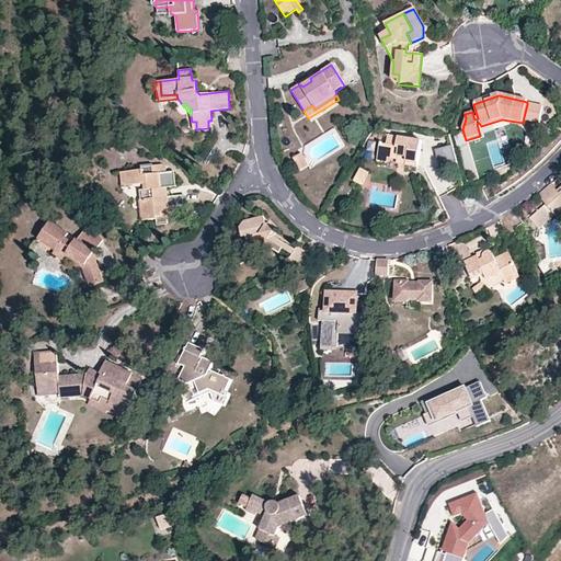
[(544,107),(527,104),(523,122),(540,126),(544,107)]
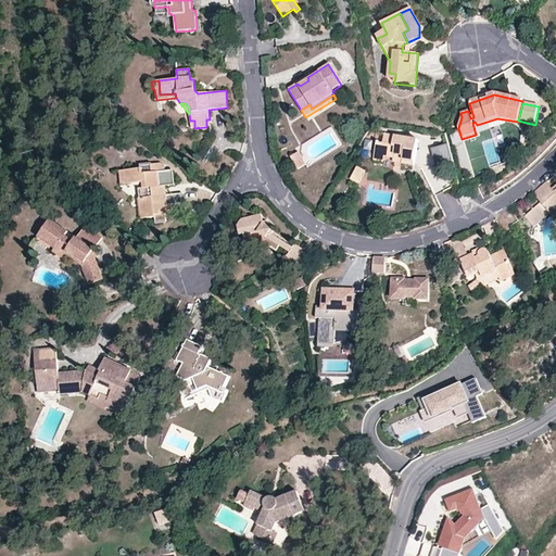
[(413,166),(417,140),(377,133),(377,135),(375,134),(374,141),(376,142),(371,161),(382,163),(383,159),(392,160),(392,163),(413,166)]
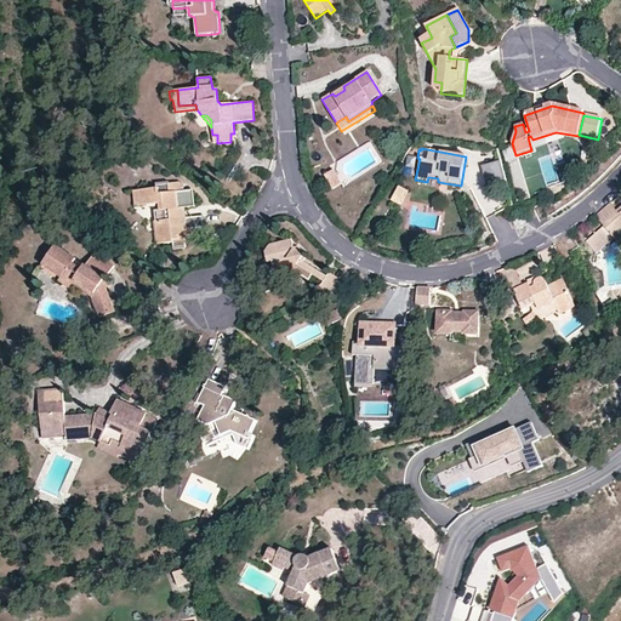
[(406,167),(415,170),(416,159),(408,158),(406,167)]
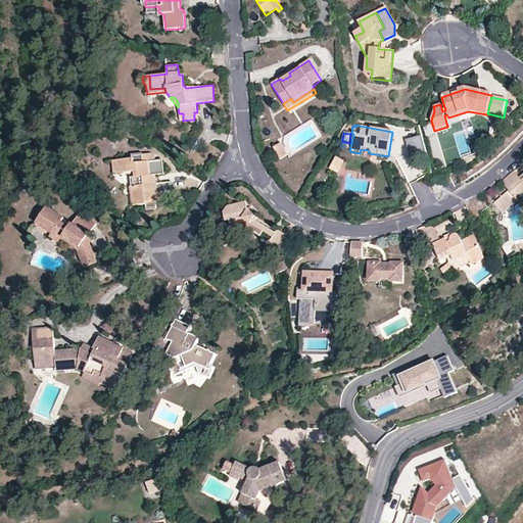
[(287,155),(280,144),(273,148),(280,159),(287,155)]
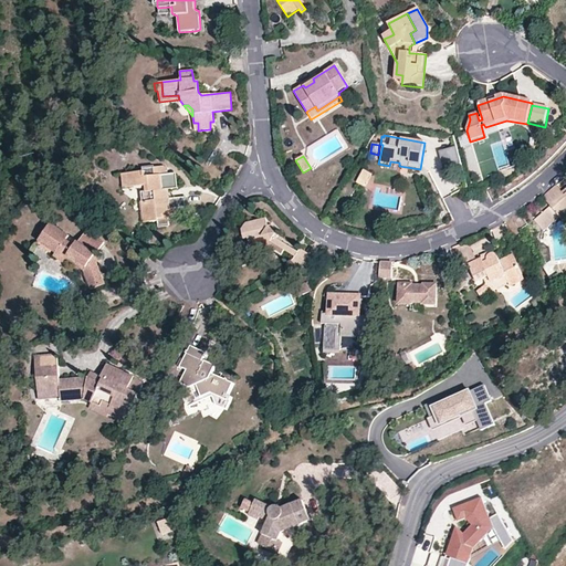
[(176,188),(175,174),(155,175),(153,167),(143,168),(143,171),(122,175),(124,188),(144,187),(145,192),(142,192),(143,201),(142,201),(144,222),(157,221),(158,227),(169,226),(168,220),(176,219),(175,208),(186,207),(185,197),(169,198),(168,189),(176,188)]
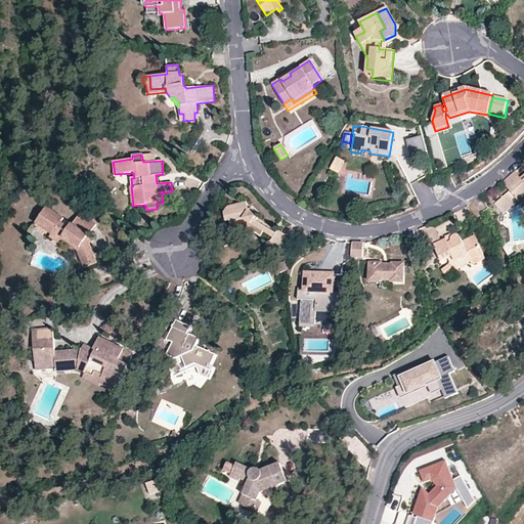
[(344,161),(335,157),(330,169),(337,173),(344,161)]
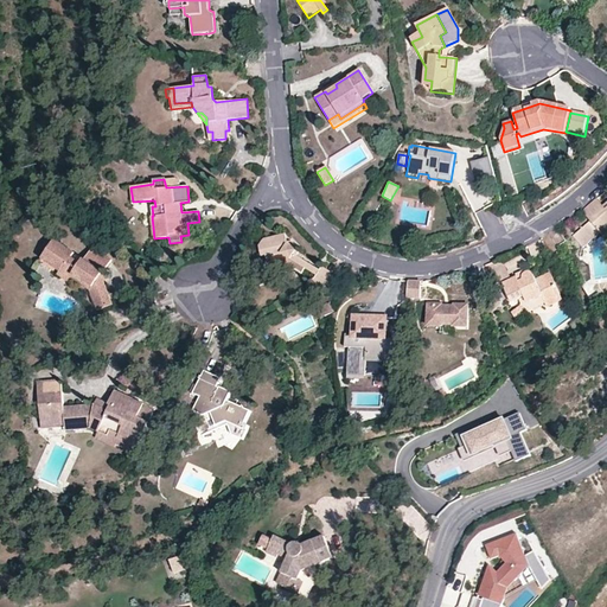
[(596,199),(586,208),(594,219),(606,210),(596,199)]
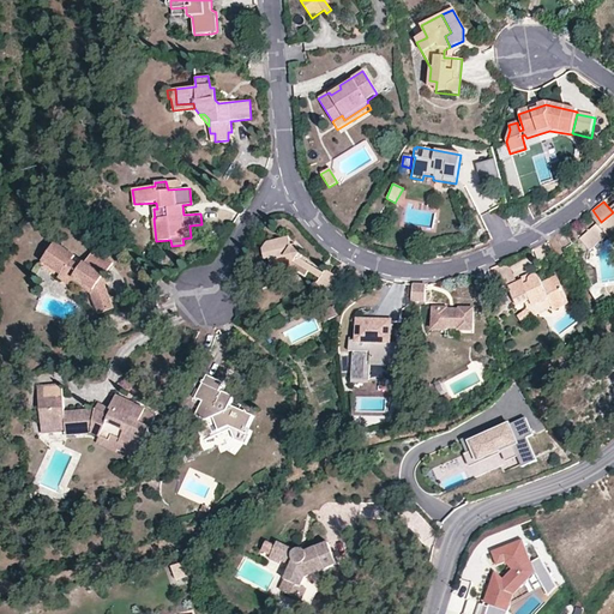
[(613,211),(613,212),(601,222),(593,210),(588,215),(596,224),(606,235),(611,241),(613,239),(613,211)]
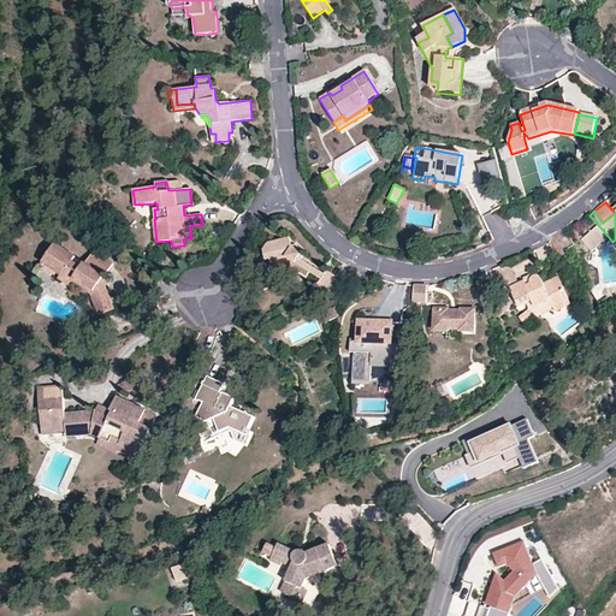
[(521,219),(519,213),(508,218),(510,224),(521,219)]
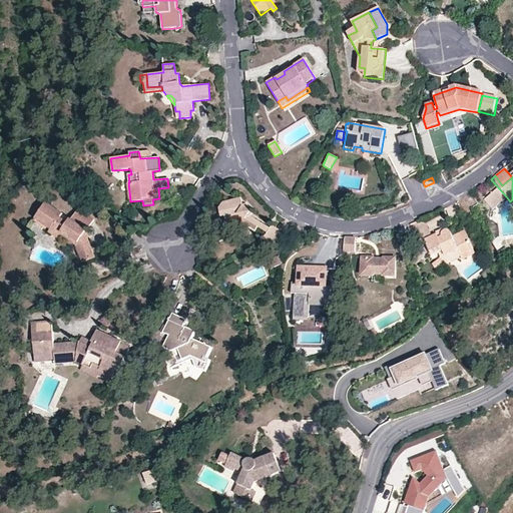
[(492,208),(506,196),(498,187),(483,201),(488,207),(490,206),(492,208)]
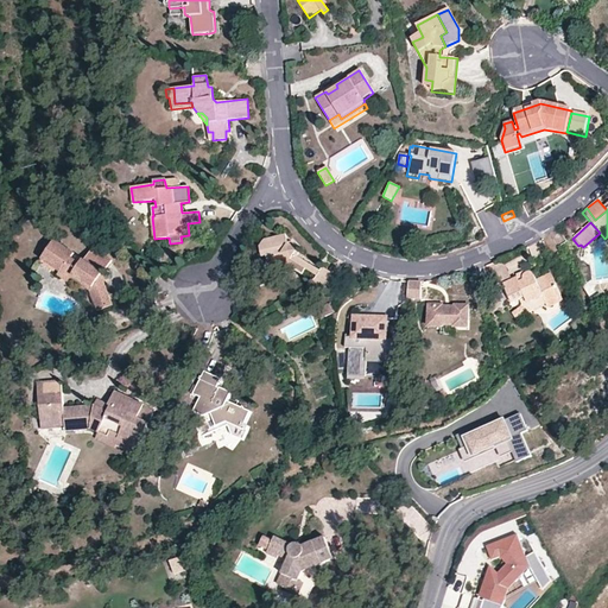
[(328,293),(337,279),(329,273),(330,272),(322,267),(321,271),(298,257),(299,254),(297,252),(298,248),(291,242),(287,242),(285,235),(265,240),(260,247),(263,258),(266,257),(270,266),(271,266),(272,270),(283,277),(285,277),(286,279),(298,274),(301,276),(305,271),(316,277),(314,280),(309,283),(314,292),(321,289),(328,293)]
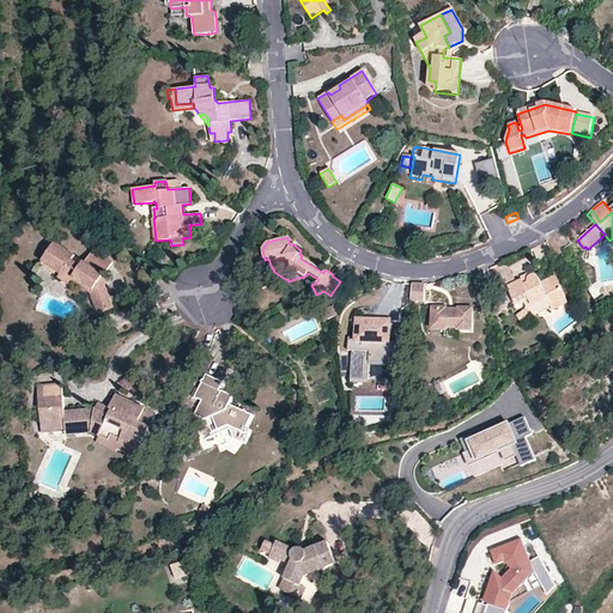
[(111,261),(93,249),(84,261),(84,260),(80,265),(72,258),(74,254),(55,242),(43,259),(53,266),(52,269),(59,274),(65,267),(74,274),(71,281),(89,293),(98,314),(114,307),(105,283),(99,280),(103,274),(111,261)]
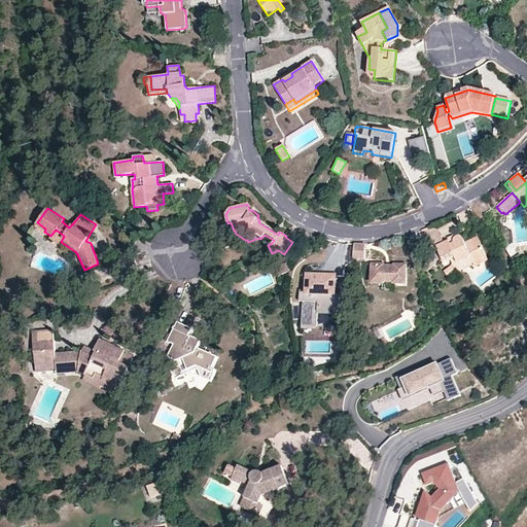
[(35,225),(44,232),(45,229),(37,222),(35,225)]
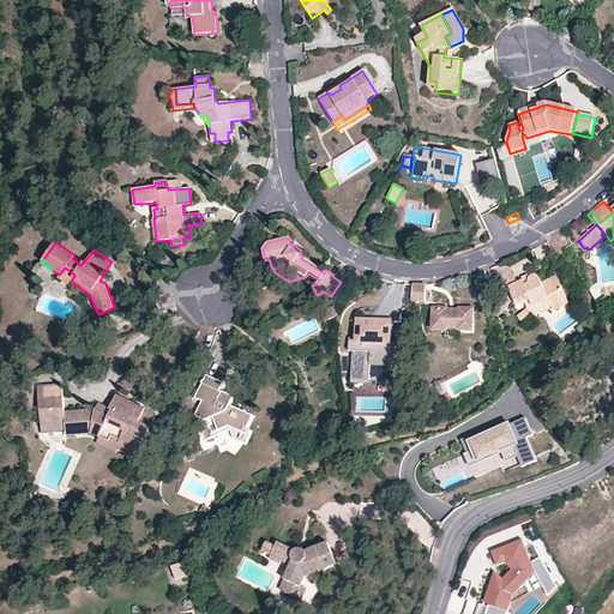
[(492,269),(491,269),(500,287),(515,280),(507,263),(492,269)]
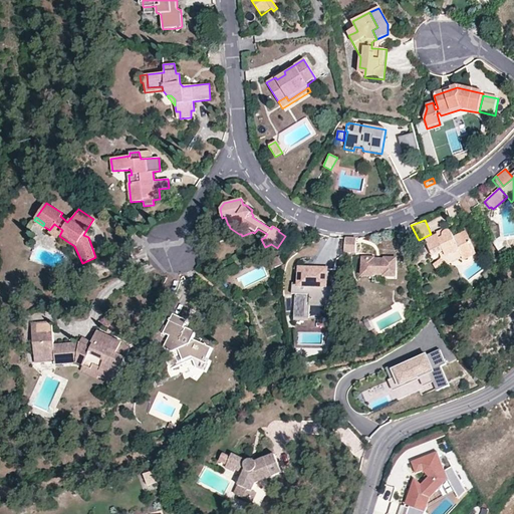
[(57,238),(59,236),(62,230),(54,224),(49,230),(48,232),(57,238)]
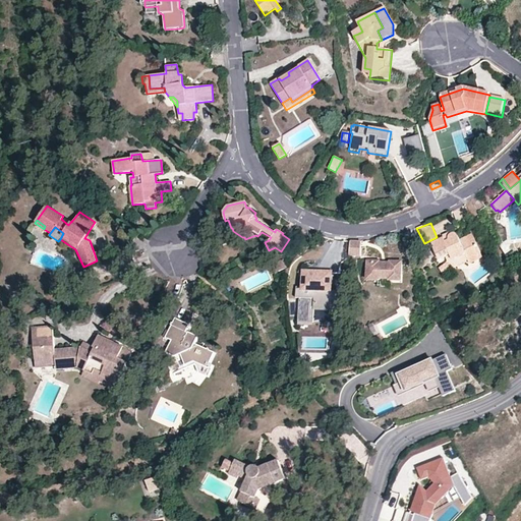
[(480,255),(471,234),(459,239),(456,234),(451,233),(450,232),(443,235),(443,238),(430,243),(439,261),(445,257),(447,262),(438,269),(443,274),(450,270),(449,267),(450,267),(451,268),(480,255)]
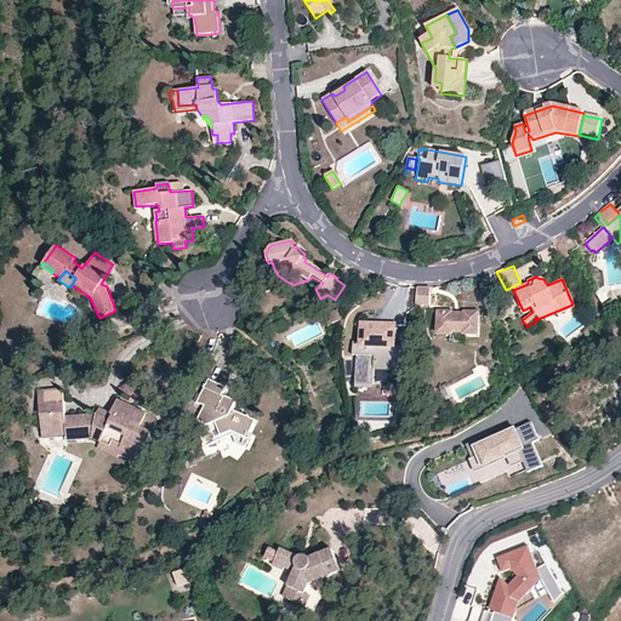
[(431,289),(417,289),(416,305),(431,306),(431,289)]
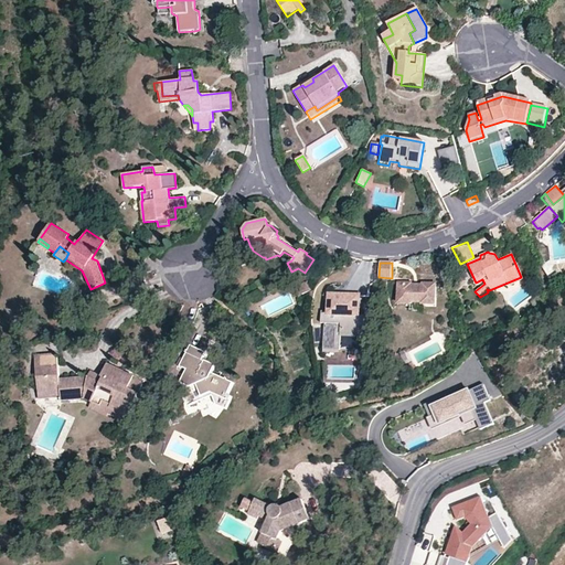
[(305,295),(309,289),(306,283),(299,286),(304,296),(305,295)]
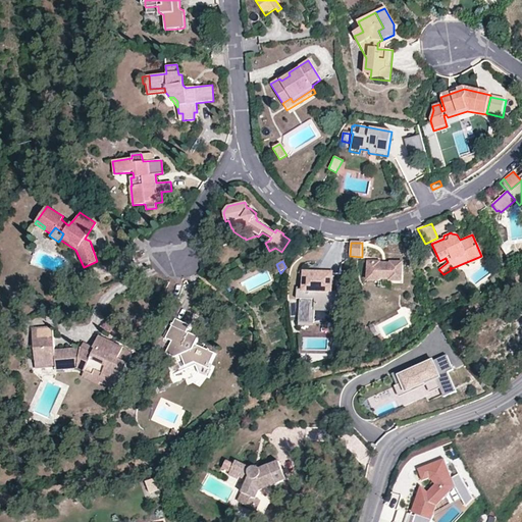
[(402,281),(402,263),(392,262),(392,264),(380,264),(379,262),(368,262),(367,281),(378,281),(378,279),(392,280),(392,281),(402,281)]
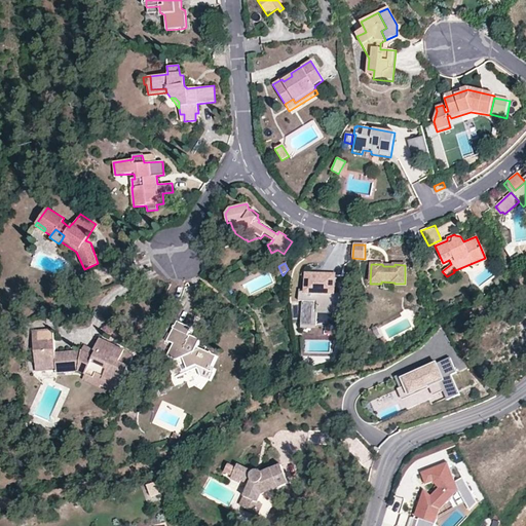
[(335,277),(306,276),(306,292),(299,292),(298,302),(302,302),(301,327),(316,328),(317,312),(341,312),(341,295),(334,295),(335,277)]
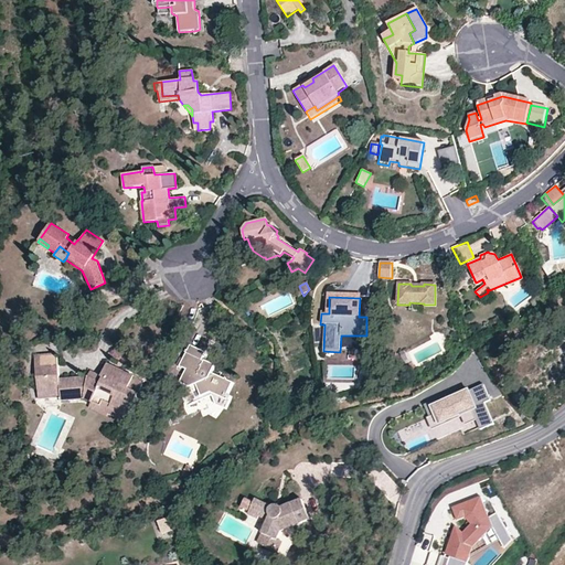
[(424,312),(424,305),(424,304),(409,302),(409,305),(409,312),(424,312)]
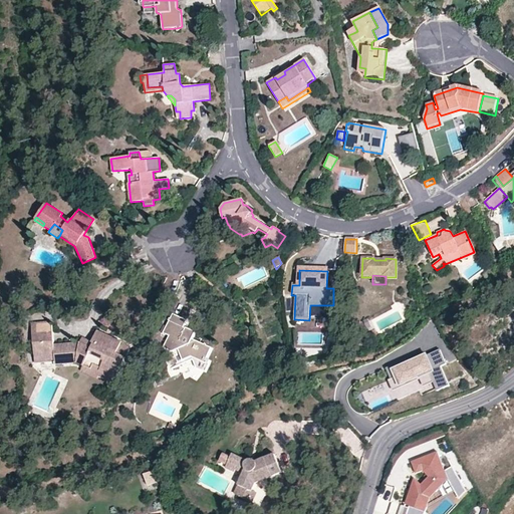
[(164,347),(173,351),(179,349),(183,359),(190,356),(195,358),(193,359),(197,368),(205,372),(211,361),(207,359),(212,348),(207,345),(207,344),(205,343),(204,344),(192,339),(195,331),(186,327),(186,328),(184,327),(187,320),(172,314),(170,318),(169,317),(168,320),(170,320),(163,333),(164,334),(166,336),(166,334),(169,336),(164,347)]
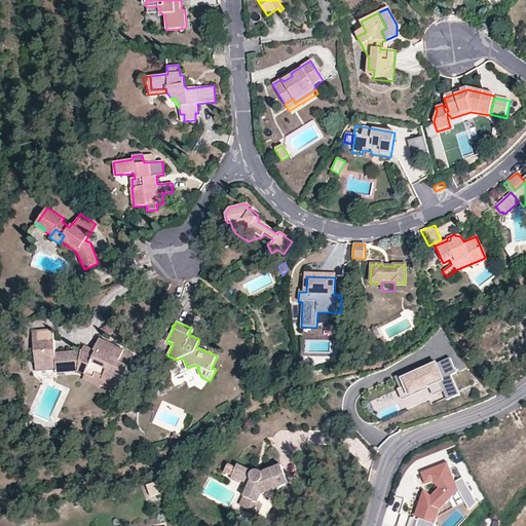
[(32,331),(34,353),(54,351),(52,329),(32,331)]
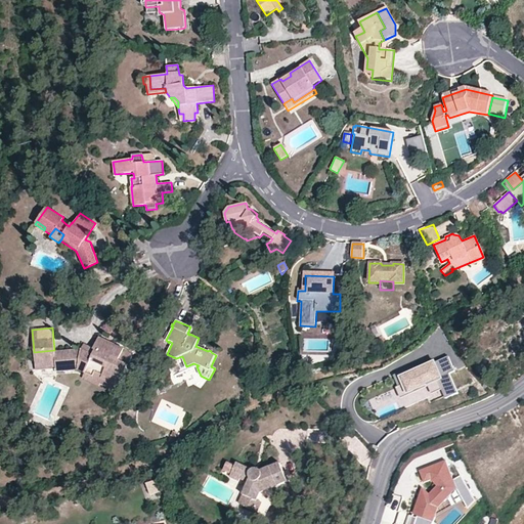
[(81,349),(54,350),(34,352),(36,370),(55,369),(56,372),(77,369),(84,374),(83,376),(99,383),(101,379),(118,387),(120,382),(122,382),(125,376),(123,375),(128,364),(119,359),(124,348),(99,337),(93,348),(84,344),(81,349)]
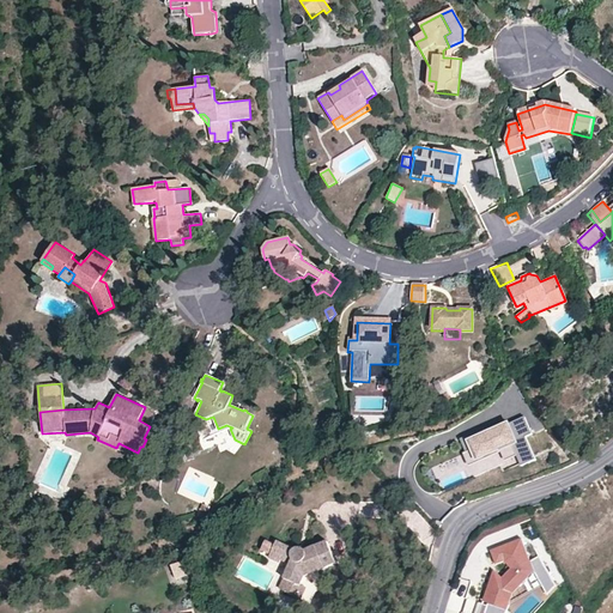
[(532,416),(465,441),(468,450),(466,451),(472,465),(504,453),(517,447),(521,459),(525,467),(541,461),(532,437),(539,435),(532,416)]
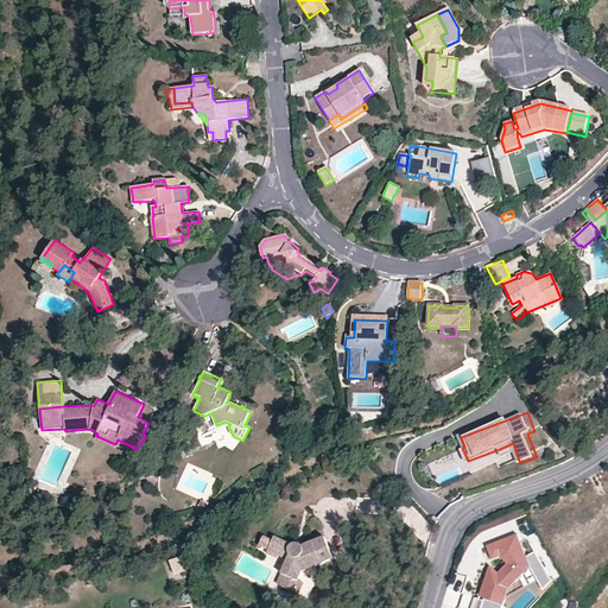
[(210,432),(228,425),(230,424),(225,422),(216,425),(211,413),(204,416),(210,432)]
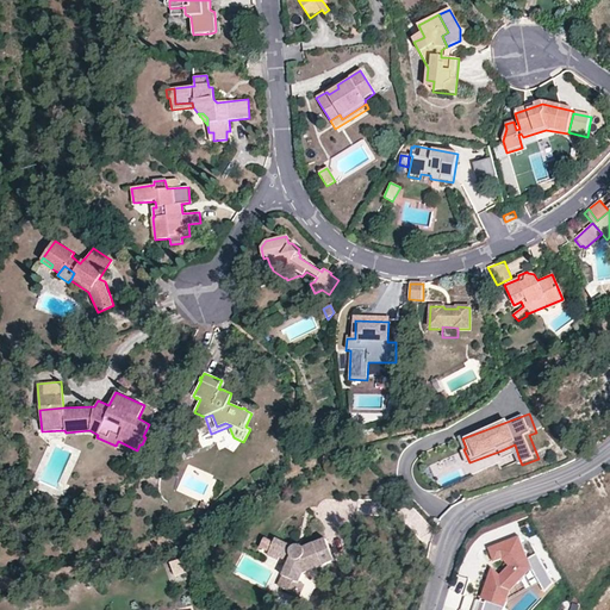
[(515,444),(502,450),(506,461),(518,456),(515,444)]
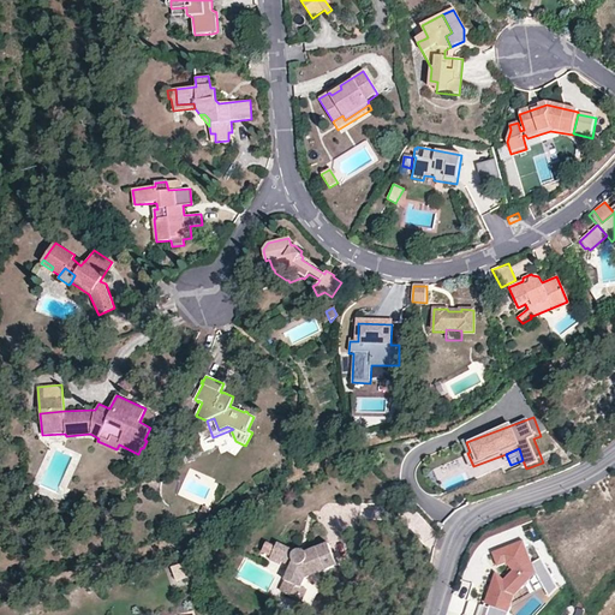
[(482,605),(478,614),(508,614),(514,597),(530,580),(527,573),(535,569),(550,598),(561,592),(543,559),(532,565),(524,542),(493,554),(497,567),(506,565),(513,572),(505,580),(496,573),(484,607),(482,605)]
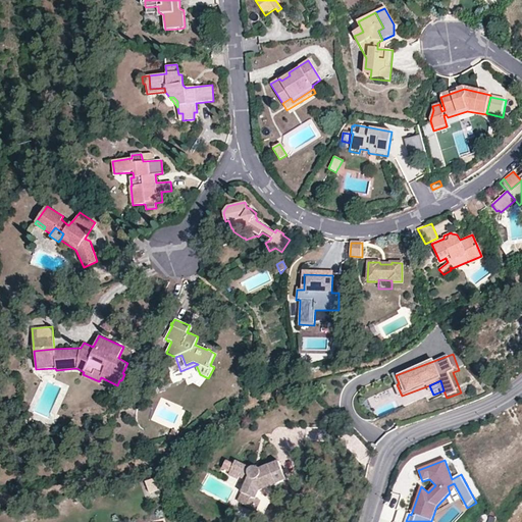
[(238,502),(257,511),(261,502),(256,499),(260,490),(286,480),(279,462),(261,470),(260,468),(258,467),(256,466),(254,466),(251,466),(250,468),(236,461),(229,474),(239,478),(247,482),(242,492),(238,502)]
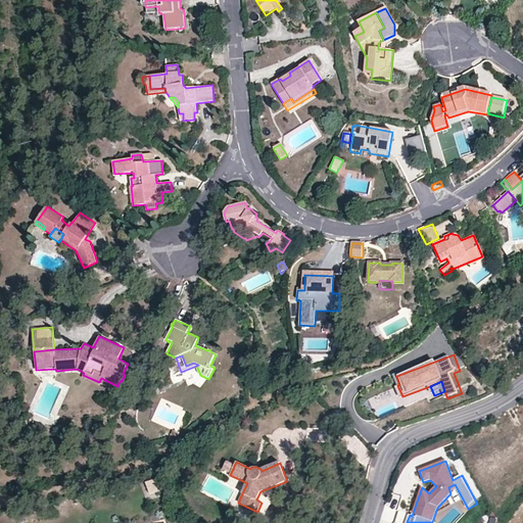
[(150,494),(161,491),(156,479),(146,483),(150,494)]
